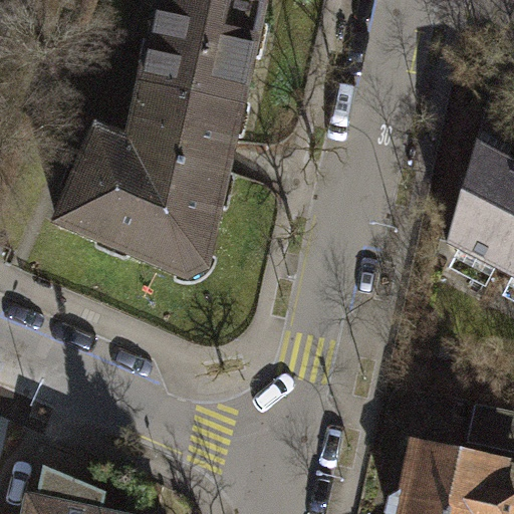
[(242,85),(261,0),(158,0),(146,64),(242,85)]
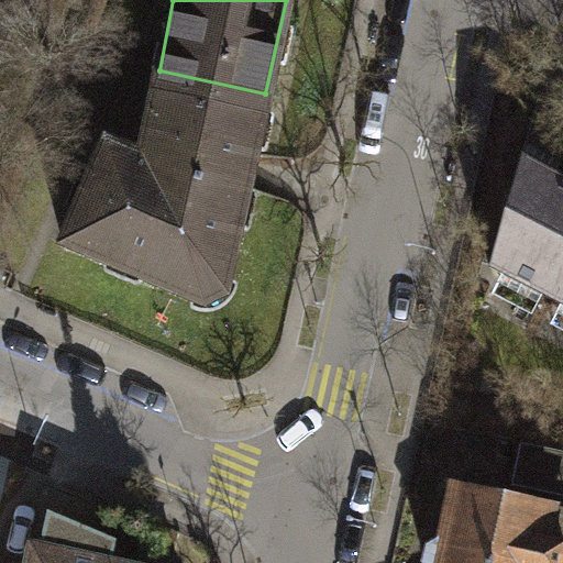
[(232,286),(265,94),(159,70),(153,102),(152,124),(133,131),(129,150),(103,141),(64,245),(194,300),(216,302),(232,286)]
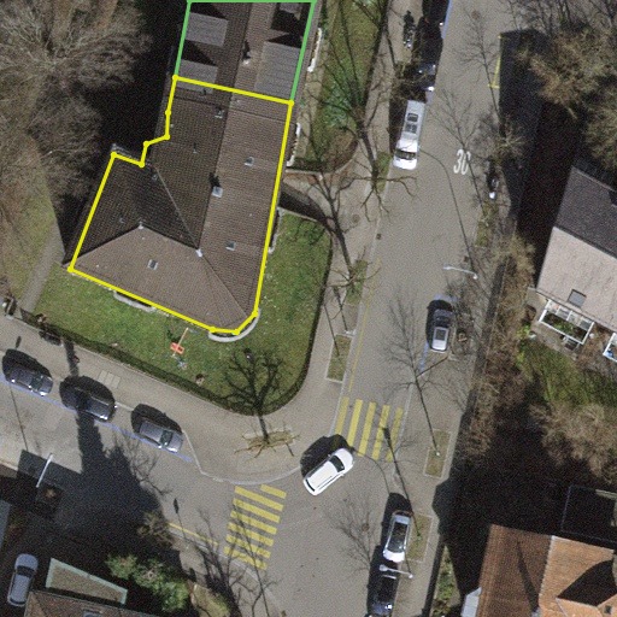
[(616,188),(595,177),(571,165),(538,295),(616,335),(616,188)]
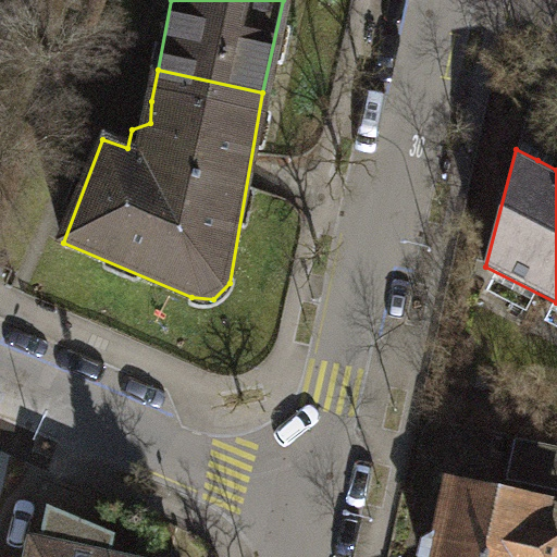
[(545,495),(445,474),(426,556),(556,556),(556,554),(556,542),(541,536),(545,495)]
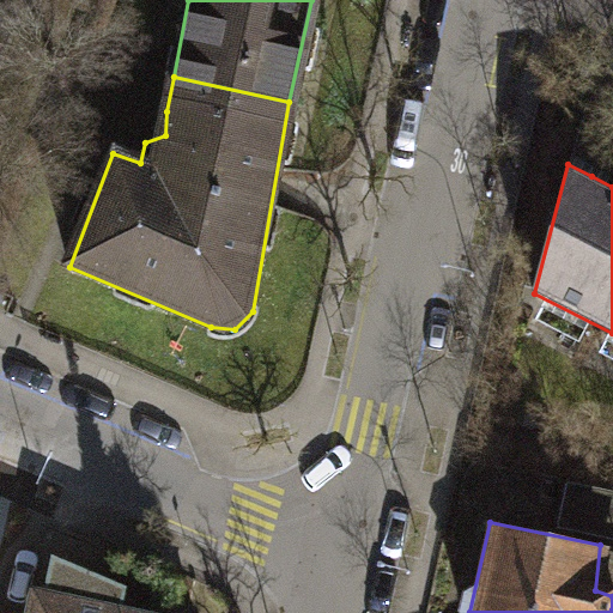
[(30,589),(25,612),(161,612),(116,605),(119,589),(120,583),(44,554),(37,590),(30,589)]
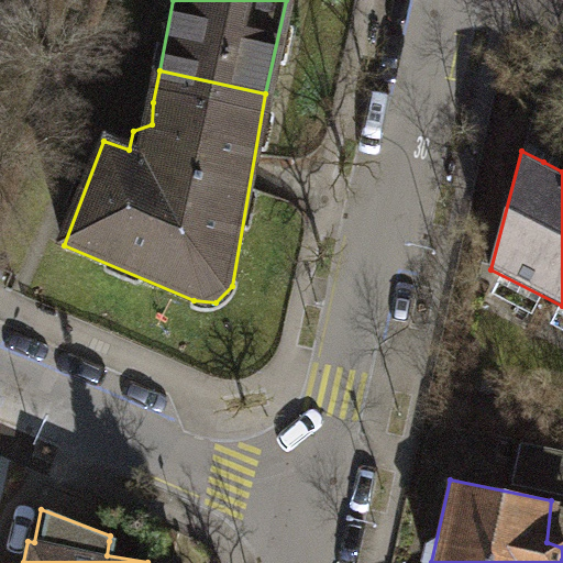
All buildings are outlined.
